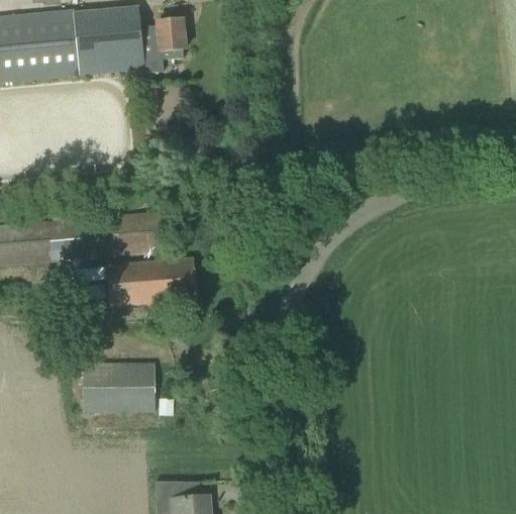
[(141,26),(138,3),(75,10),(74,7),(0,14),(0,82),(79,75),(79,76),(144,68),(145,72),(163,71),(162,59),(183,57),(182,48),(185,48),(182,18),(158,20),(158,25),(141,26)]
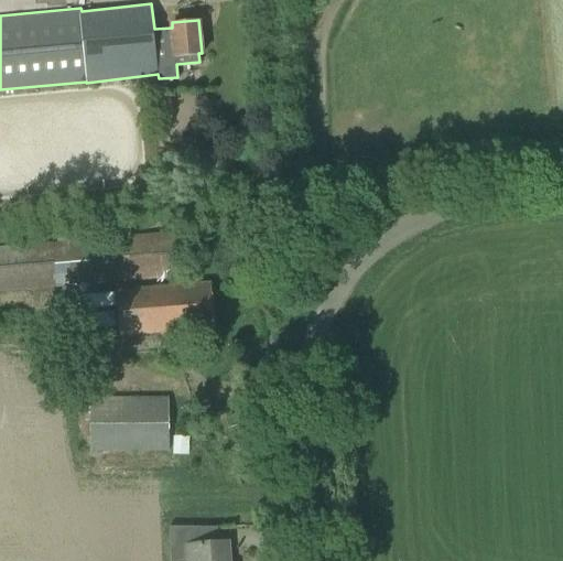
[(0,289),(180,274),(175,228),(0,244),(0,289)]
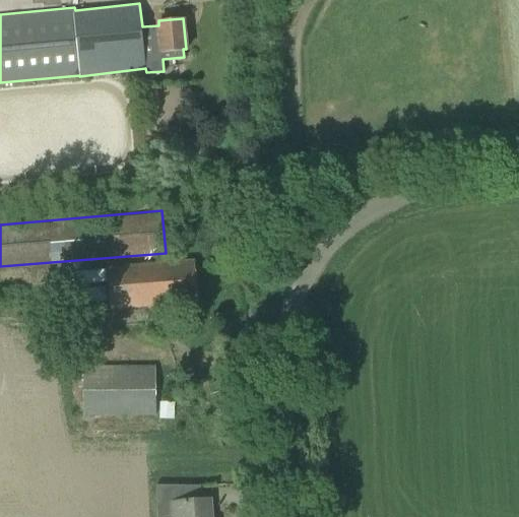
[(198,301),(195,258),(107,265),(111,309),(198,301)]
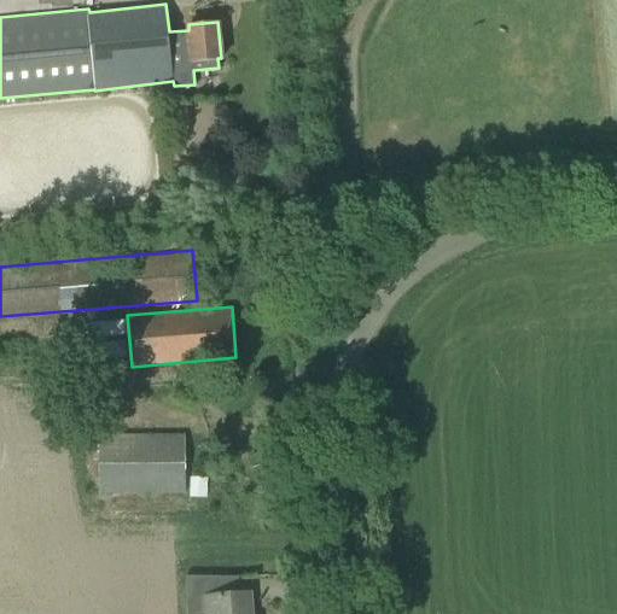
[(100,462),(100,492),(186,492),(186,433),(144,433),(144,462),(100,462)]
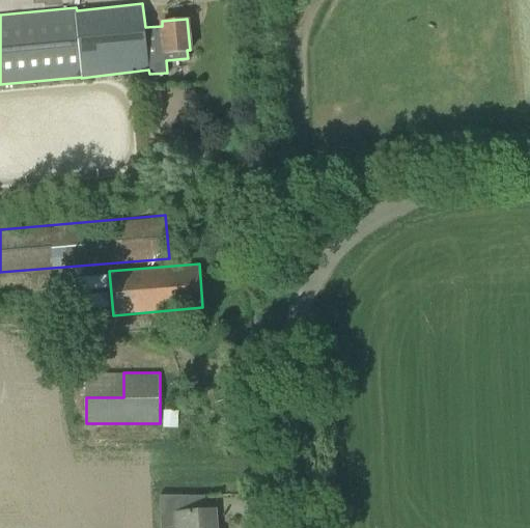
[(206,507),(205,494),(159,493),(161,527),(176,527),(217,527),(216,507),(206,507)]
